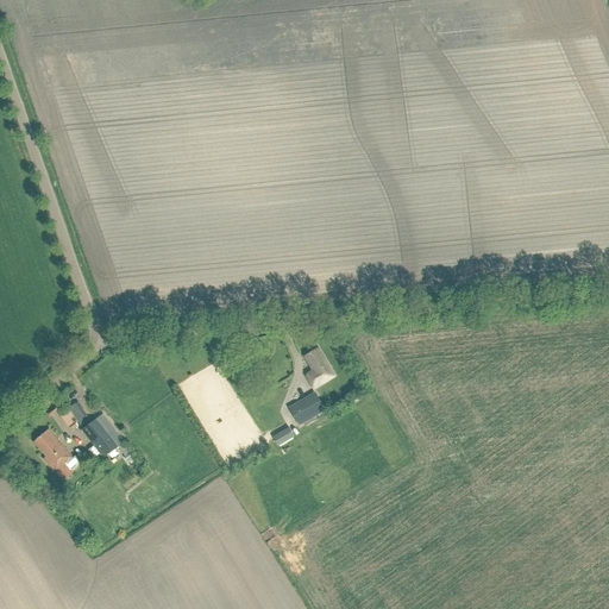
[(313,390),(320,385),(334,377),(318,349),(303,357),(311,368),(309,368),(312,370),(305,375),(313,390)]
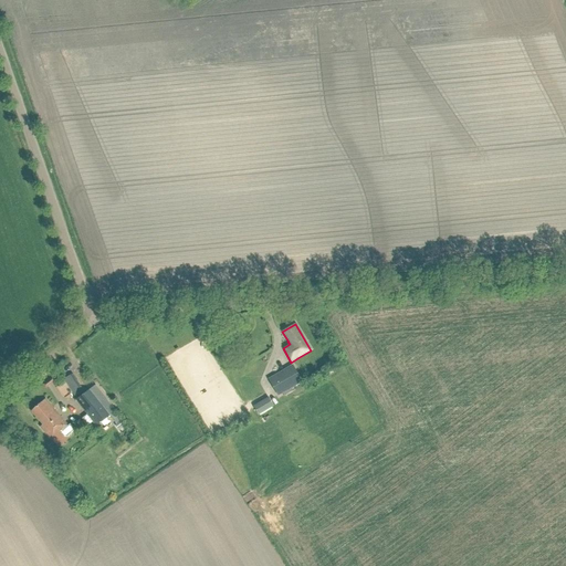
[(291,367),(270,379),(268,380),(278,398),(302,384),(291,367)]
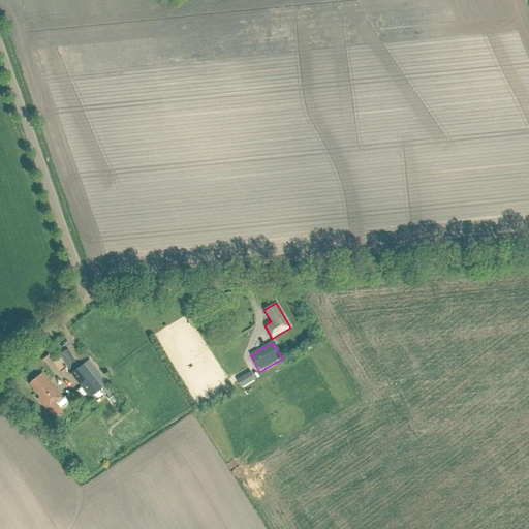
[(79,366),(68,349),(59,354),(69,371),(79,366)]
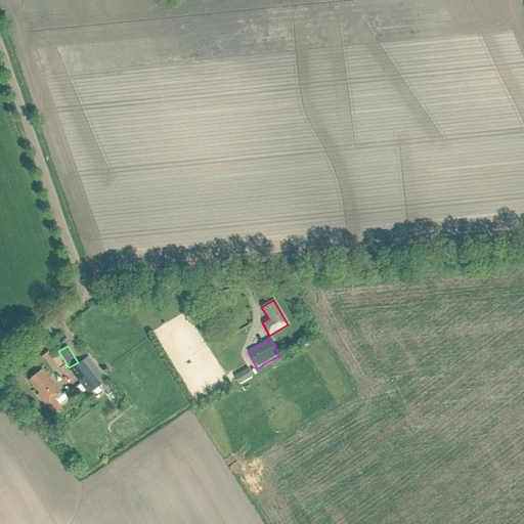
[(280,364),(289,360),(287,355),(278,358),(280,364)]
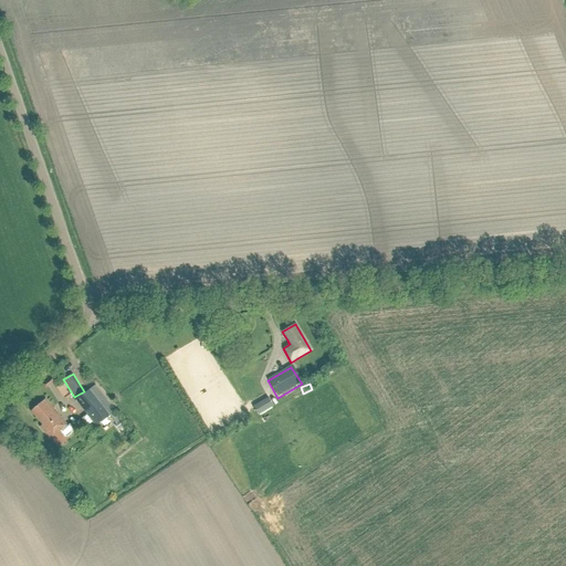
[(115,411),(106,400),(95,385),(75,400),(87,415),(82,419),(87,426),(93,421),(96,427),(115,411)]
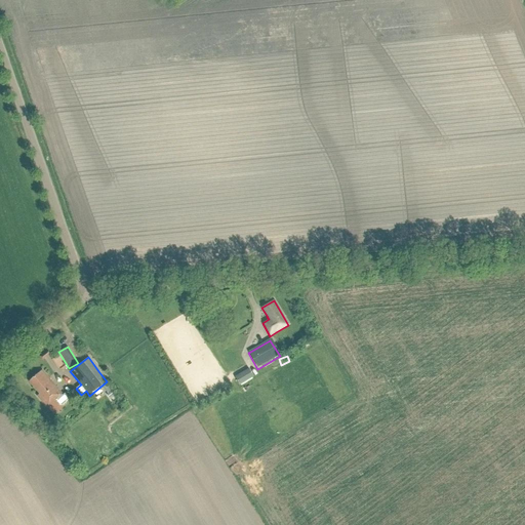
[(253,376),(248,368),(235,377),(240,385),(253,376)]
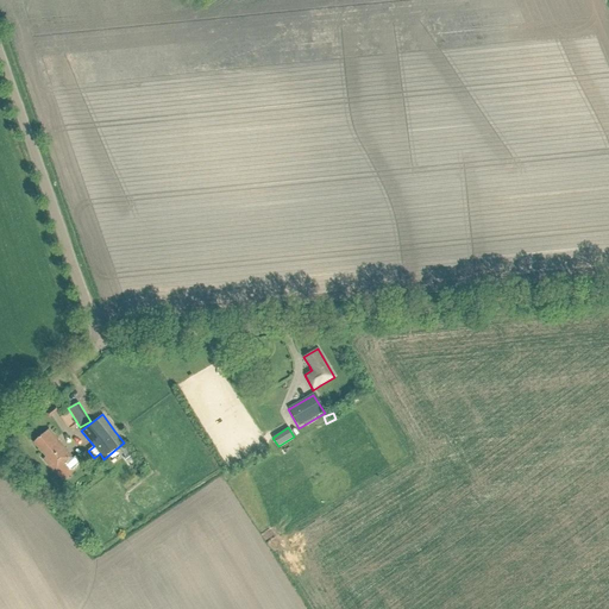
[(49,429),(33,443),(45,457),(43,459),(56,473),(57,472),(63,481),(75,470),(74,469),(79,465),(80,462),(75,457),(74,458),(49,429)]
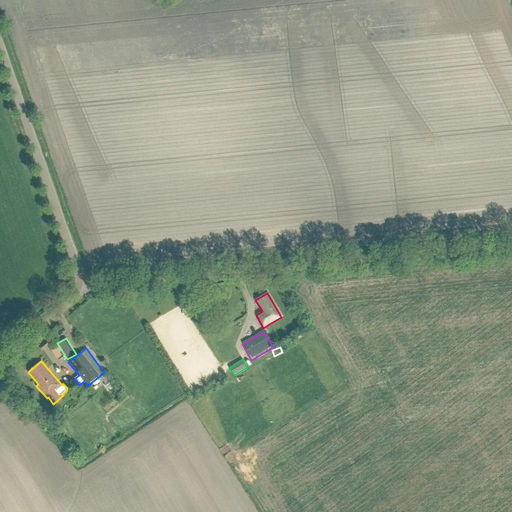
[(59,426),(54,429),(59,437),(63,434),(61,431),(62,430),(59,426)]
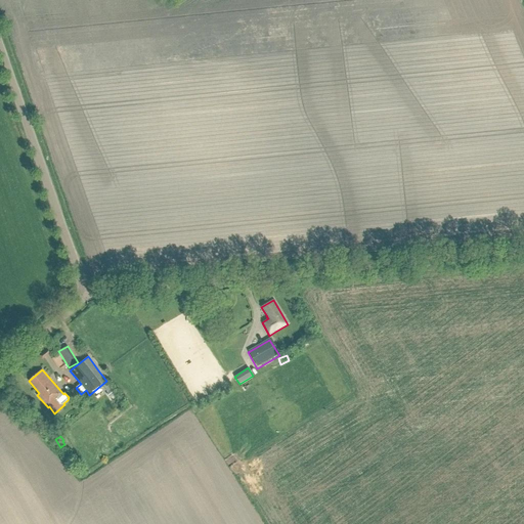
[(239,450),(234,454),(238,461),(245,456),(239,450)]
